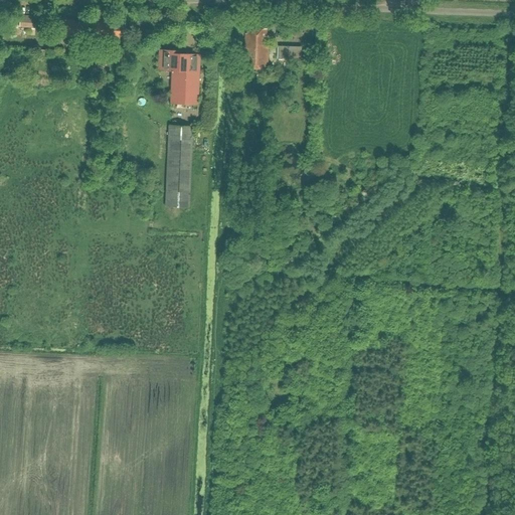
[(19,16),(18,27),(35,28),(35,18),(19,16)]
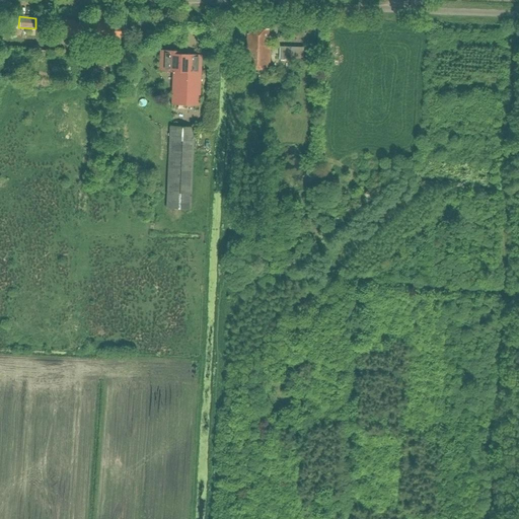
[(250,28),(249,34),(247,34),(246,69),(270,70),(271,46),(269,46),(270,29),(250,28)]
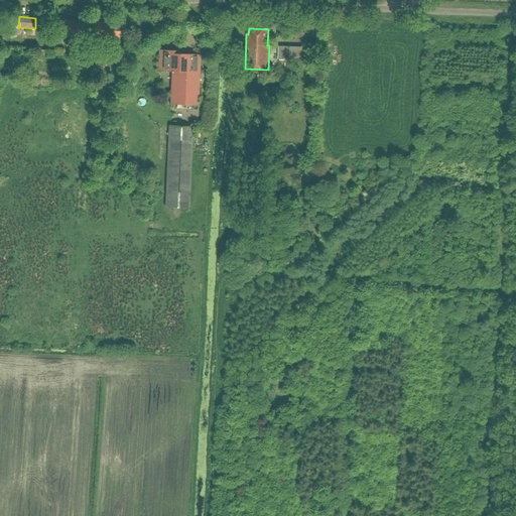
[(278,45),(278,47),(278,57),(302,58),(302,46),(278,45)]
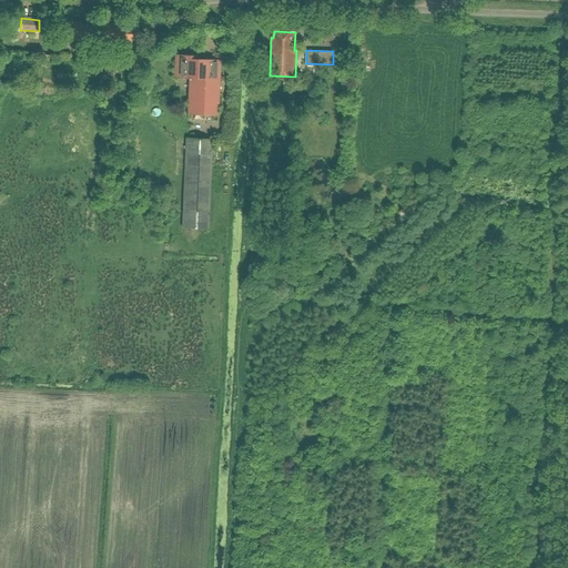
[(129,69),(140,69),(141,53),(130,52),(129,69)]
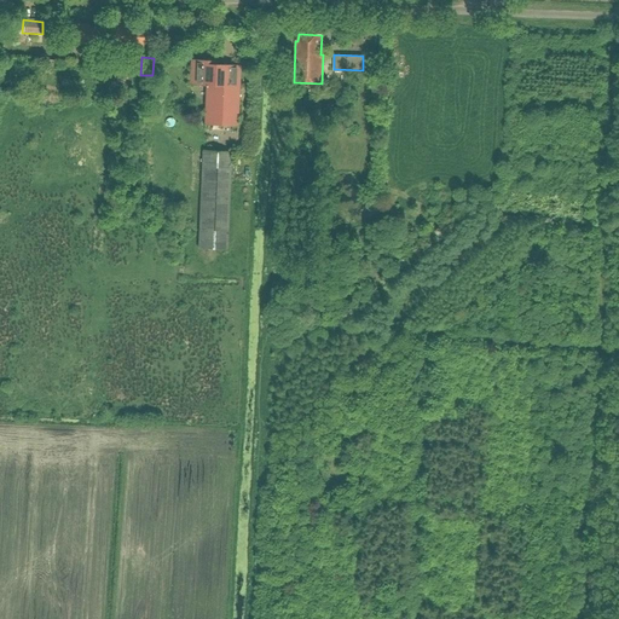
[(206,85),(204,125),(238,126),(241,67),(218,65),(218,62),(196,61),(196,85),(206,85)]
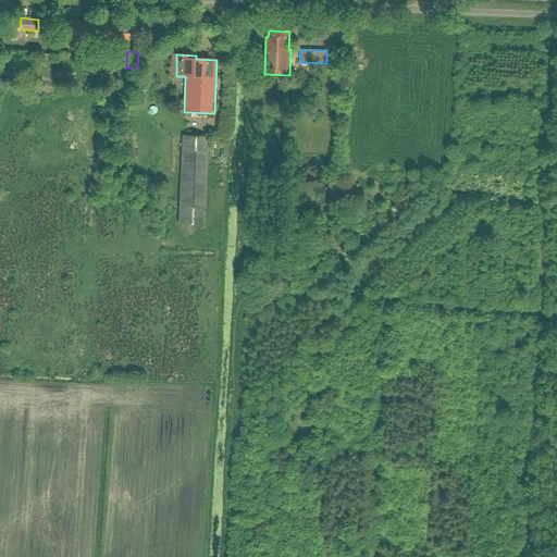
[(208,136),(182,135),(178,224),(203,225),(208,136)]
